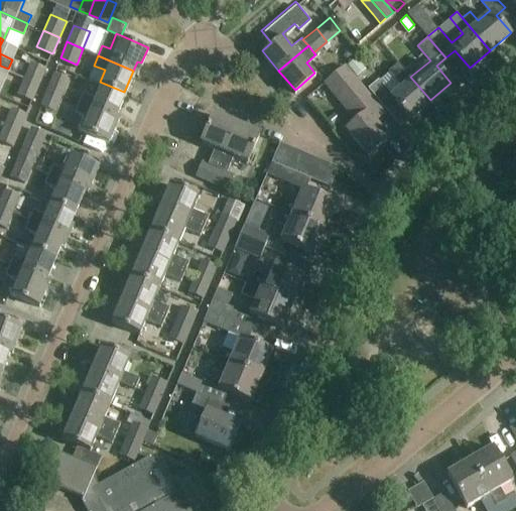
[(358,74),(367,67),(357,55),(349,62),(358,74)]
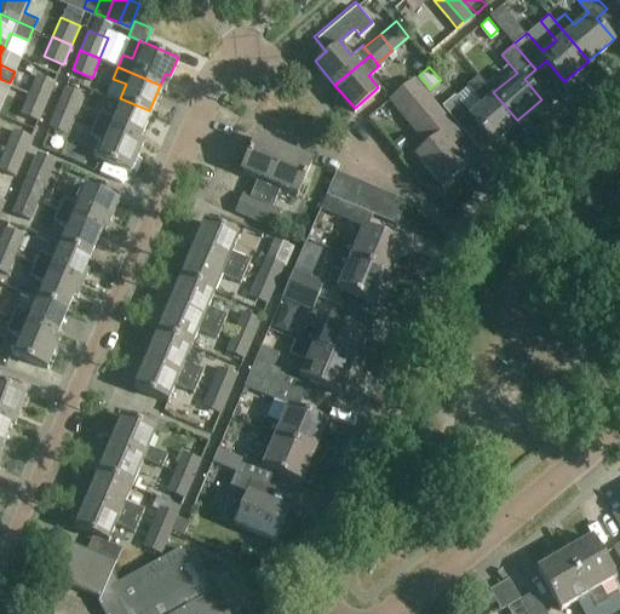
[(29,91),(49,99),(57,80),(36,72),(29,91)]
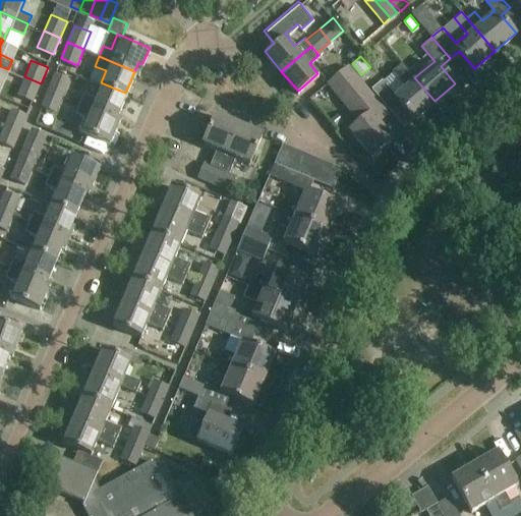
[(414,118),(435,101),(414,77),(400,61),(391,68),(405,86),(396,94),(381,77),(370,86),(390,109),(399,101),(414,118)]
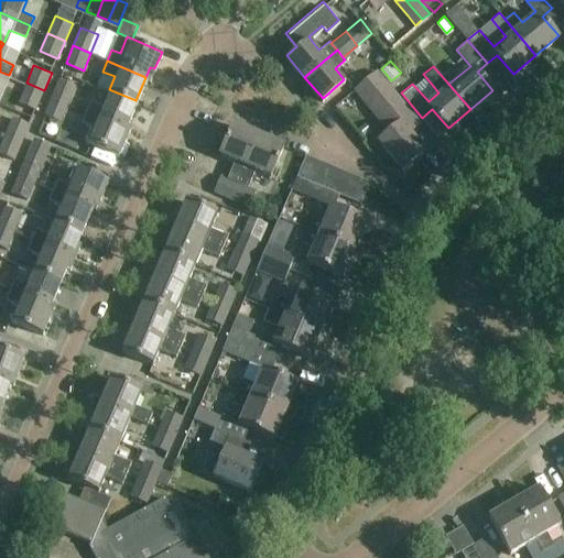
[(402,166),(424,148),(409,130),(420,121),(376,69),(355,87),(389,128),(378,138),(402,166)]
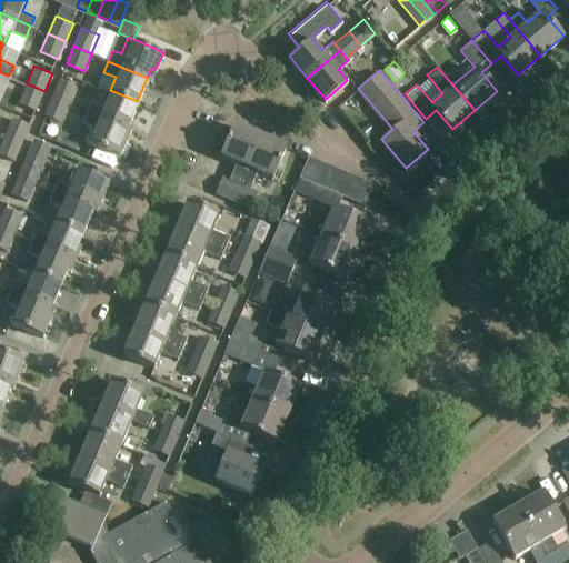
[(52,96),(70,103),(78,84),(60,78),(52,96)]
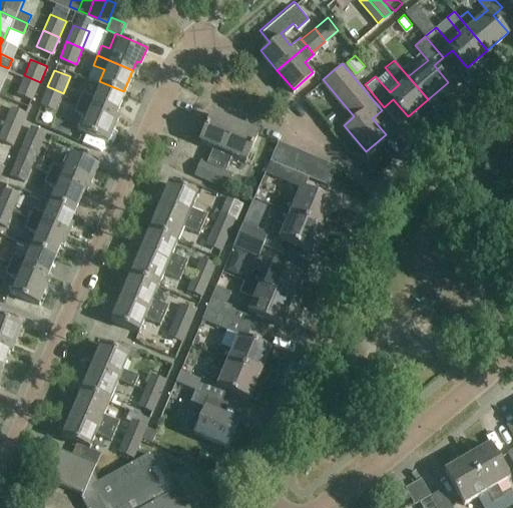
[(33,99),(40,82),(24,75),(17,92),(33,99)]
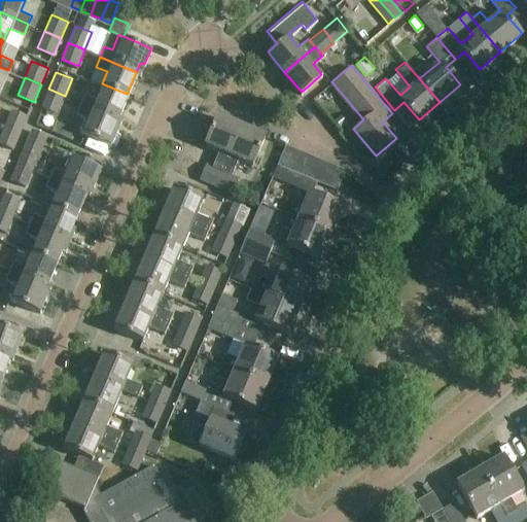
[(80,102),(116,118),(127,94),(102,83),(96,97),(84,92),(80,102)]
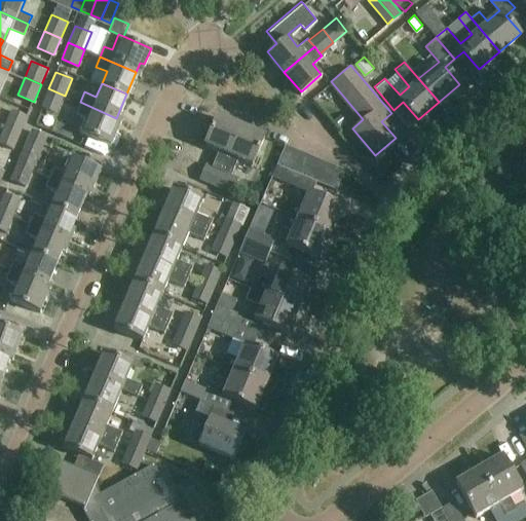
[(58,112),(65,96),(48,88),(41,105),(58,112)]
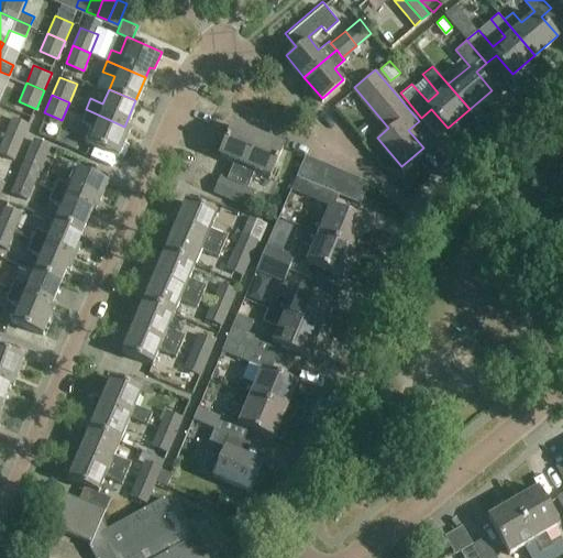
[(121,134),(124,127),(86,109),(80,121),(89,124),(83,138),(118,153),(124,135),(121,134)]
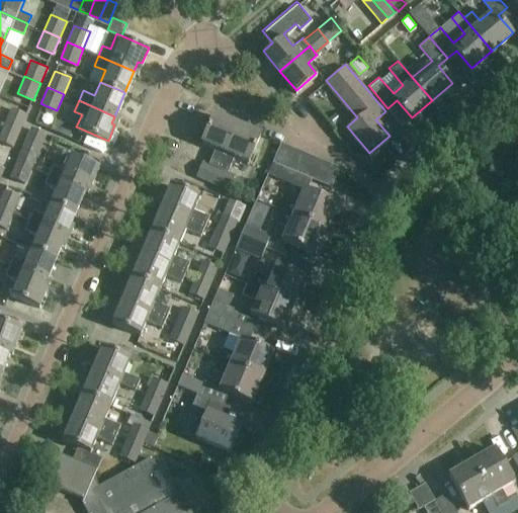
[(5,122),(21,130),(28,112),(11,105),(5,122)]
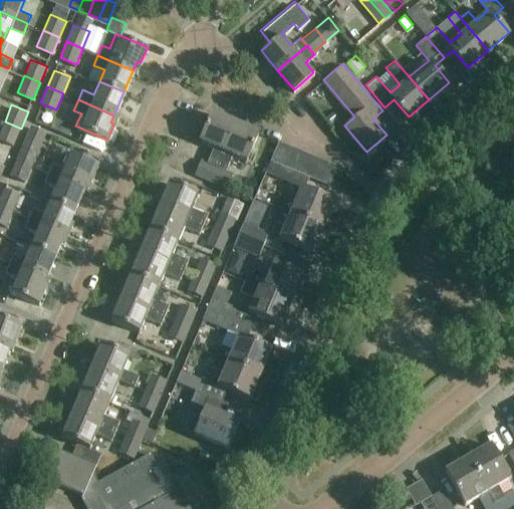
[(209,180),(234,120),(211,110),(199,139),(214,145),(208,160),(201,157),(194,173),(209,180)]
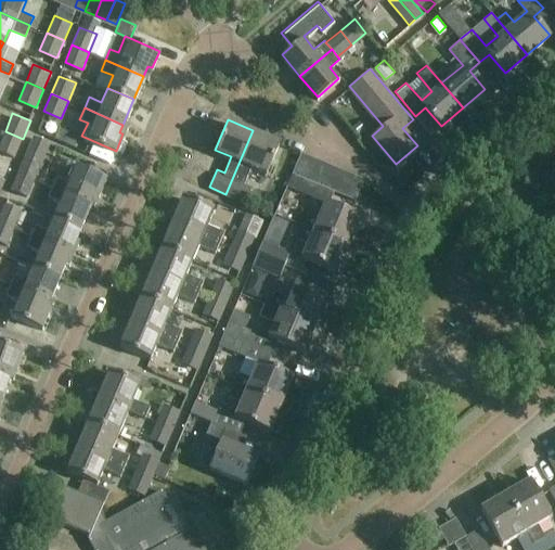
[(359,120),(352,126),(359,133),(365,127),(359,120)]
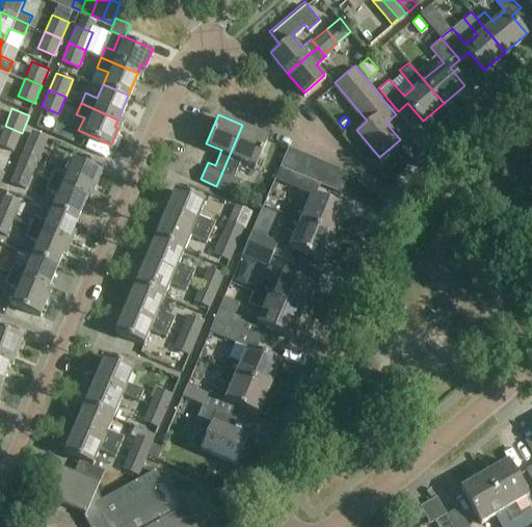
[(53,130),(72,138),(76,128),(57,120),(53,130)]
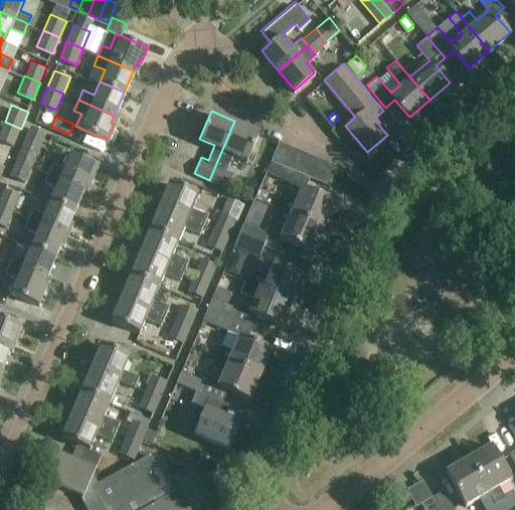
[(234,121),(209,180),(227,187),(233,171),(226,168),(232,153),(245,159),(258,131),(234,121)]
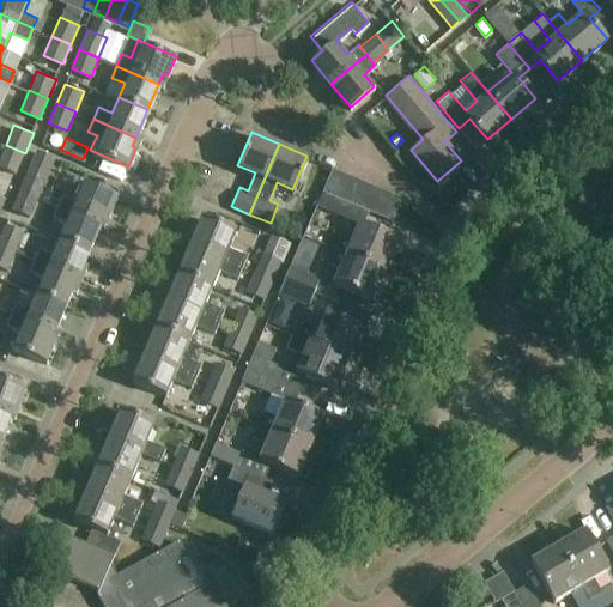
[(0,165),(17,173),(25,153),(6,145),(0,157),(0,165)]
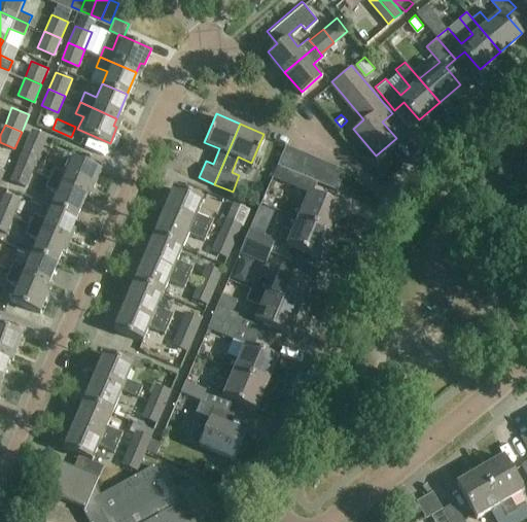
[(288,166),(296,146),(286,142),(278,162),(288,166)]
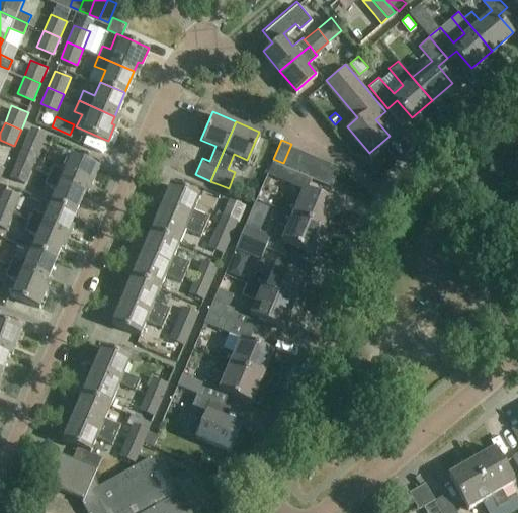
[(24,143),(17,159),(33,166),(40,149),(24,143)]
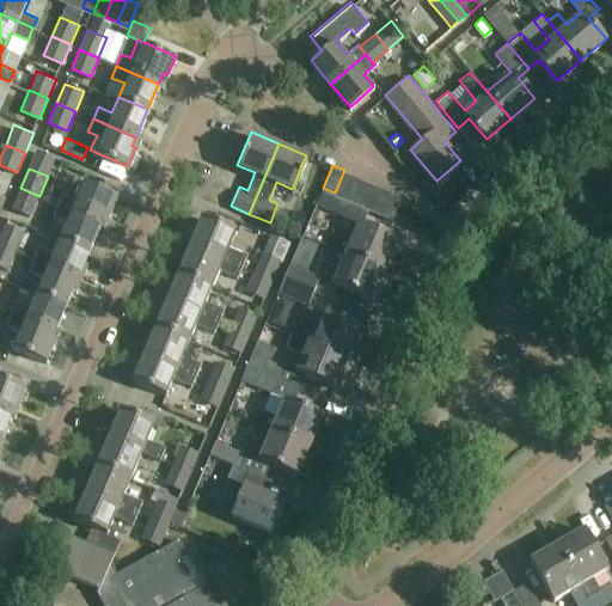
[(346,197),(355,175),(344,170),(335,193),(346,197)]
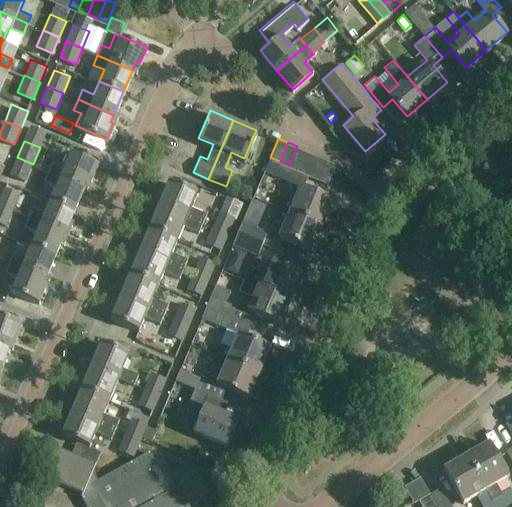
[(0,157),(6,161),(12,148),(0,143),(0,157)]
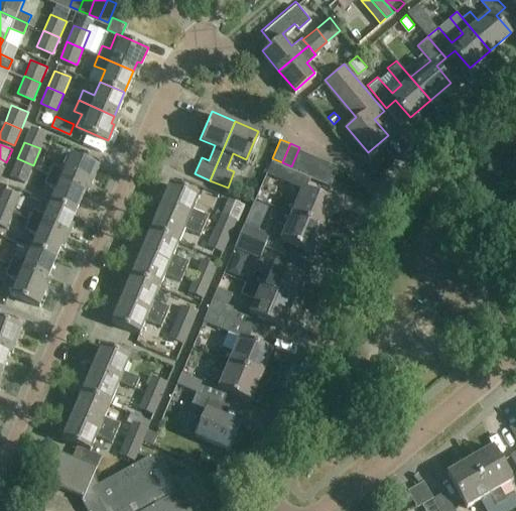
[(300,170),(308,151),(299,147),(291,166),(300,170)]
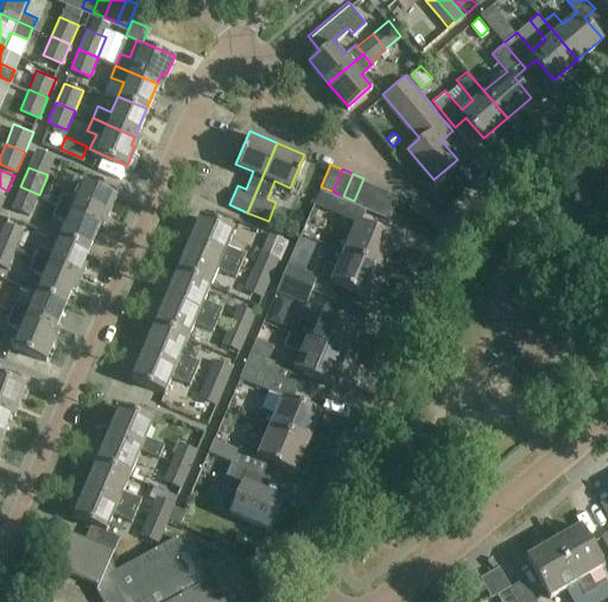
[(57,202),(97,220),(102,209),(107,210),(114,194),(77,177),(70,195),(62,191),(57,202)]
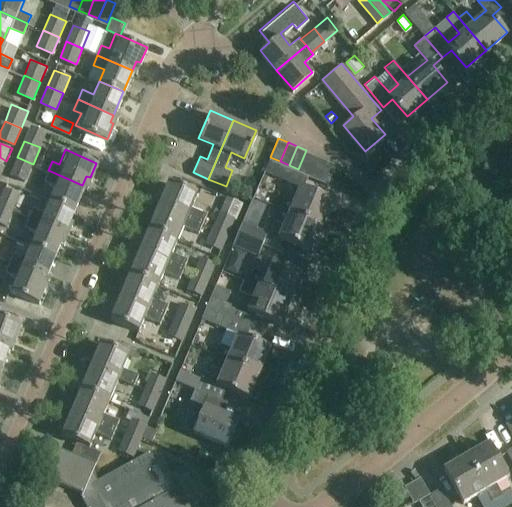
[(308,173),(316,154),(306,150),(298,169),(308,173)]
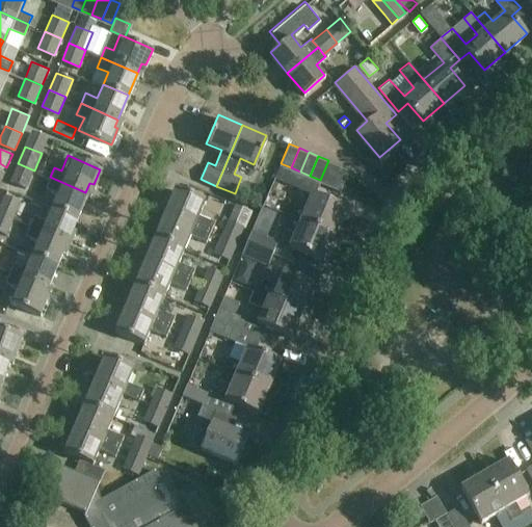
[(328,160),(320,180),(322,181),(329,184),(338,164),(328,160)]
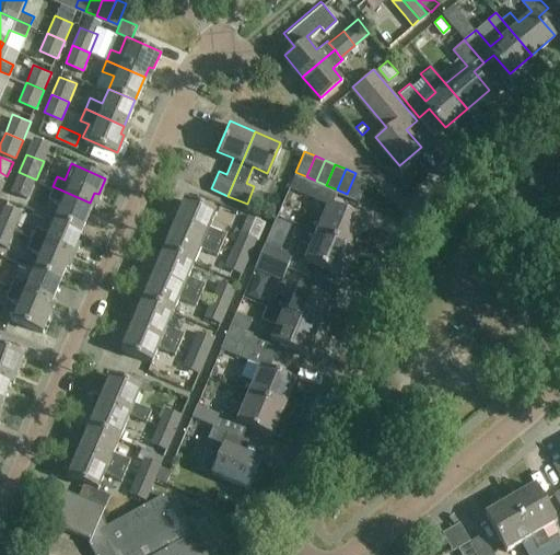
[(28,197),(36,180),(19,172),(11,189),(28,197)]
